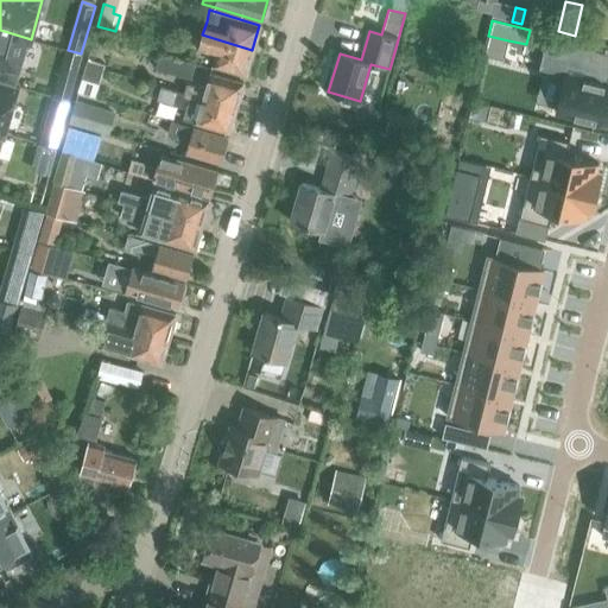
[(27,38),(0,30),(0,78),(14,83),(27,38)]
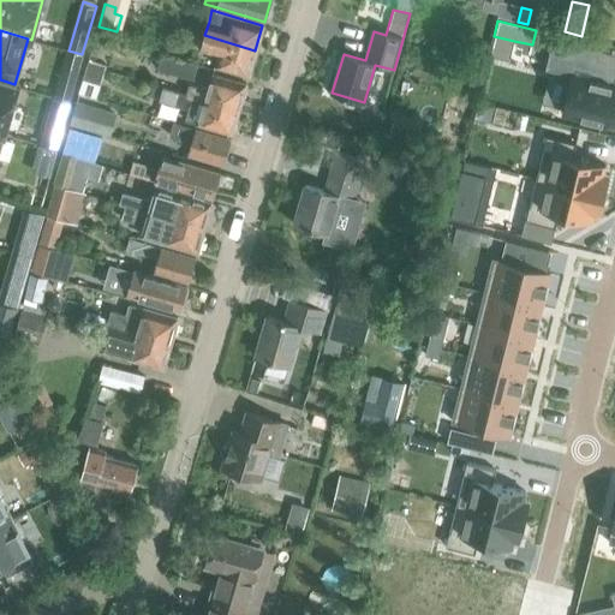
[(255,51),(204,35),(201,49),(219,55),(215,66),(249,76),(255,51)]
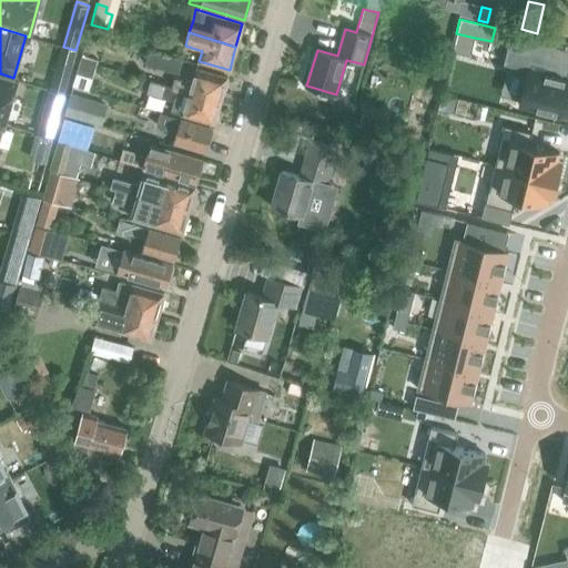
[(549,47),(550,44),(510,36),(504,64),(508,66),(529,70),(521,101),(520,105),(567,117),(567,78),(565,78),(567,67),(545,61),(548,47),(549,47)]
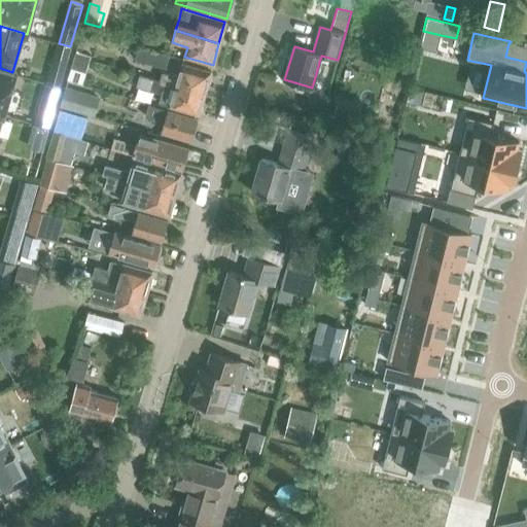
[(138,47),(134,60),(165,69),(169,57),(138,47)]
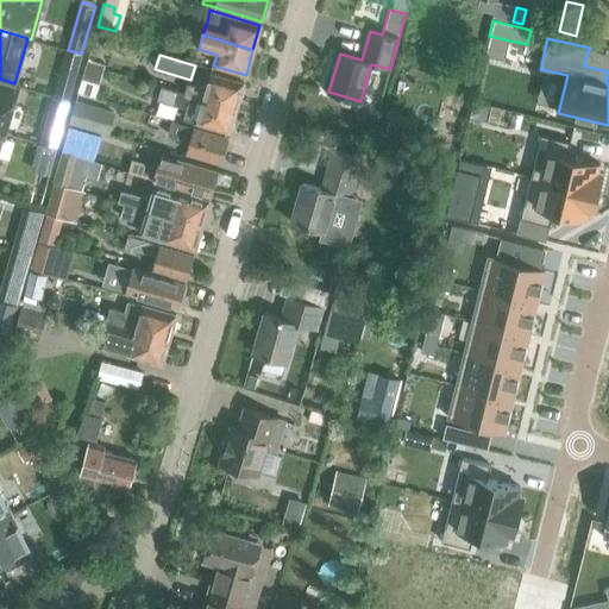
[(88,57),(86,64),(104,70),(106,63),(88,57)]
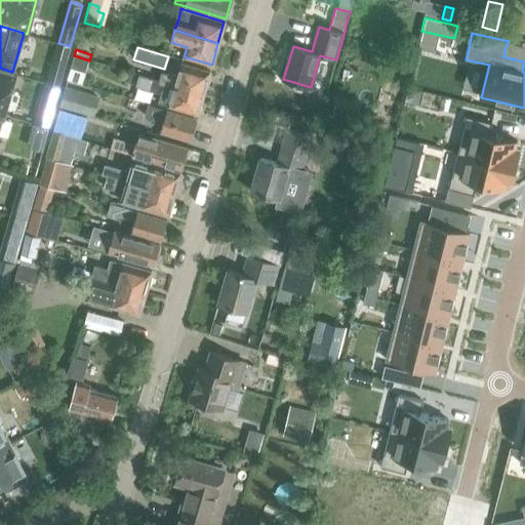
[(86,72),(89,61),(74,55),(70,67),(86,72)]
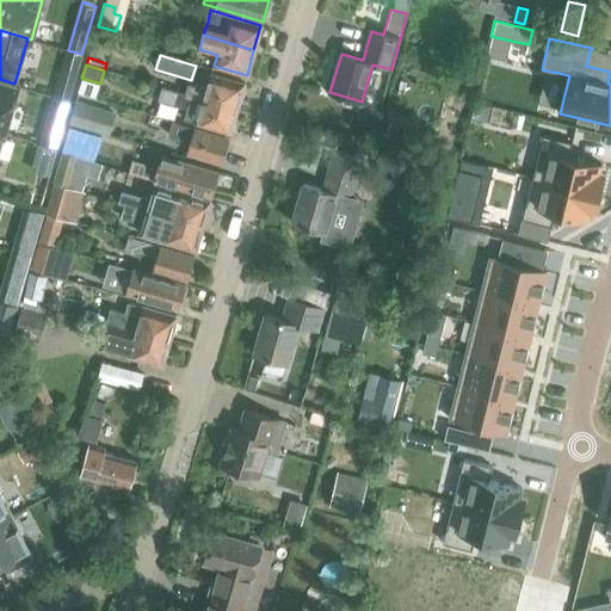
[(65,66),(55,98),(56,98),(67,100),(68,102),(78,69),(65,66)]
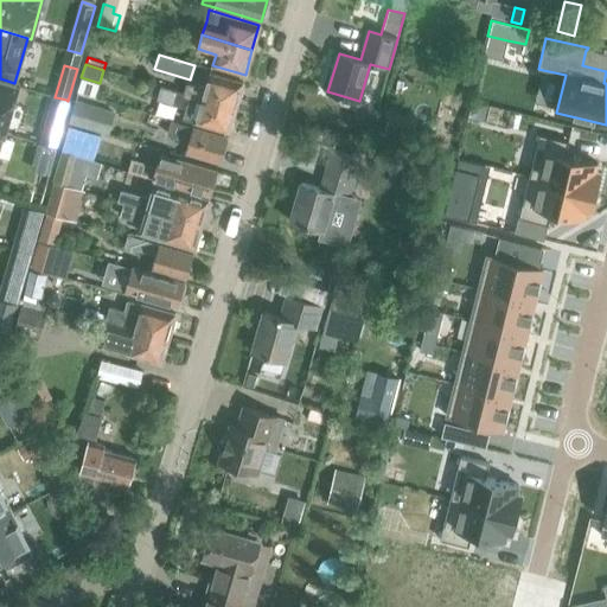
[(195,96),(238,108),(246,84),(210,74),(205,88),(187,82),(184,93),(195,96)]
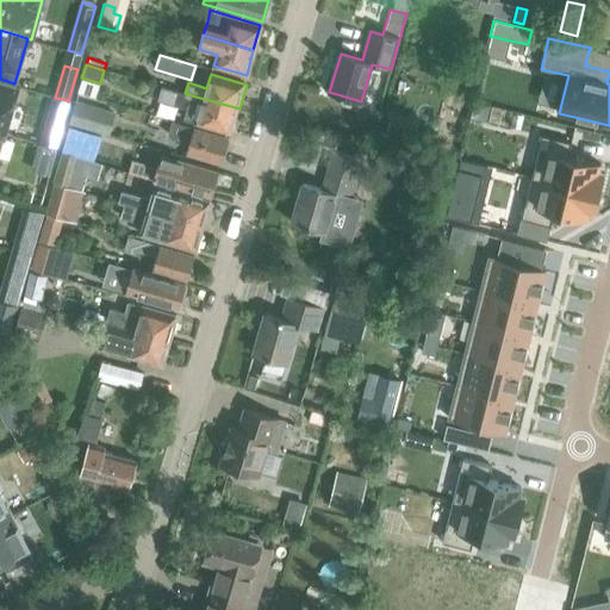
[(153,83),(149,97),(156,99),(161,86),(153,83)]
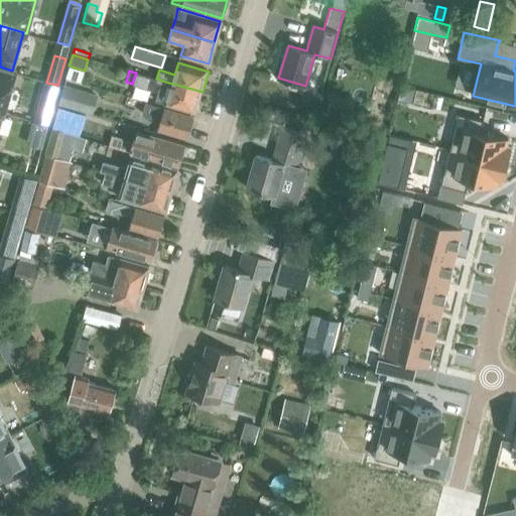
[(0,111),(3,112),(14,76),(0,72),(0,111)]
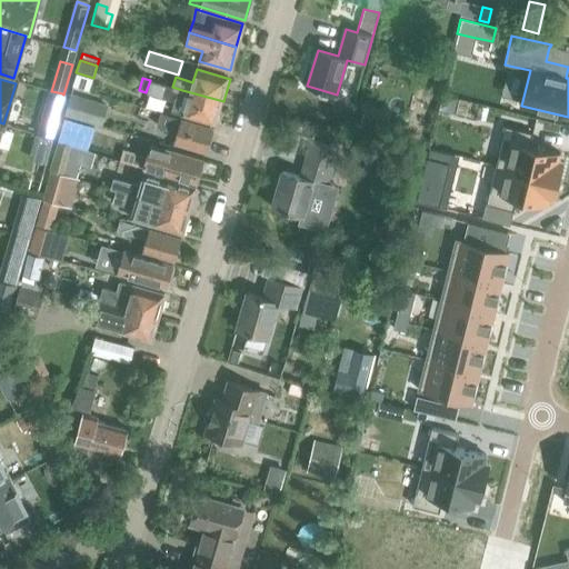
[(170,110),(217,125),(223,101),(182,90),(172,87),(150,80),(146,92),(146,93),(172,101),(170,110)]
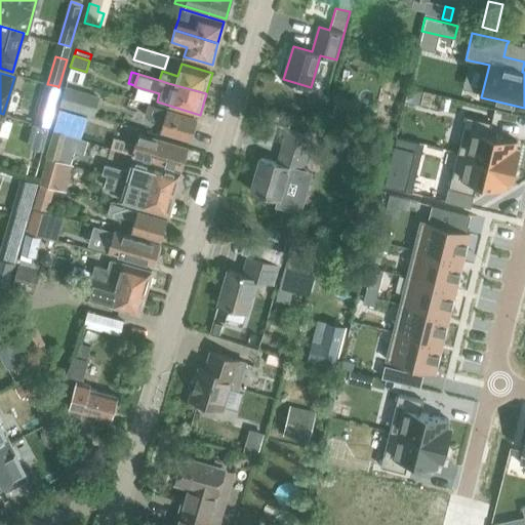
[(65,86),(59,105),(93,115),(99,95),(65,86)]
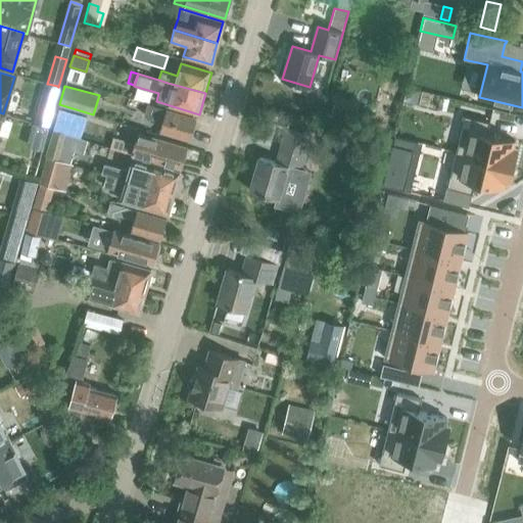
[(198,119),(168,109),(159,107),(151,105),(147,117),(163,123),(161,131),(192,140),(198,119)]
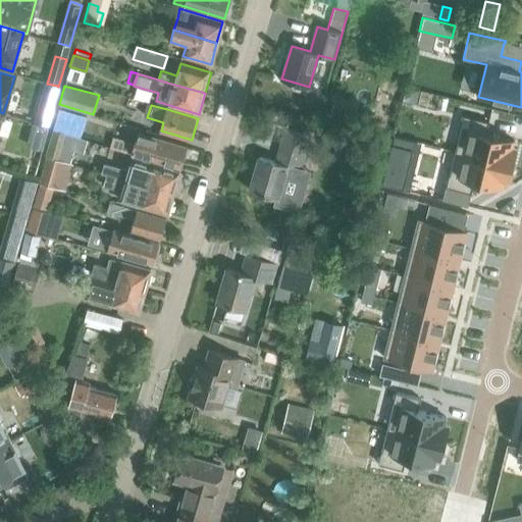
[(91,115),(63,107),(57,129),(85,138),(91,115)]
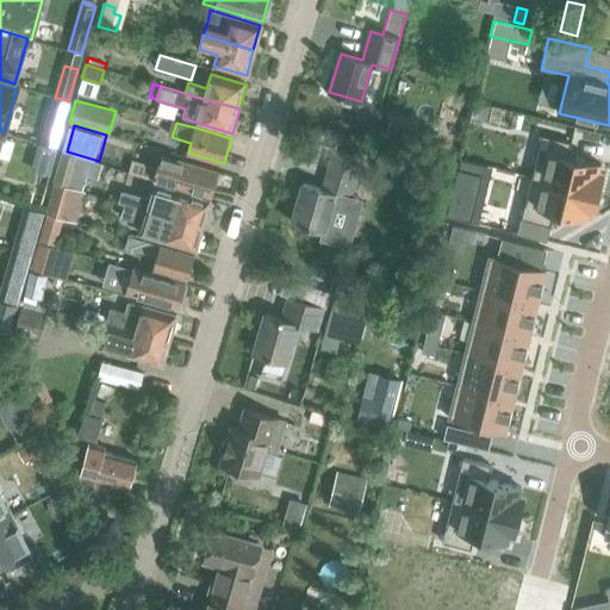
[(416,132),(390,125),(385,143),(410,150),(416,132)]
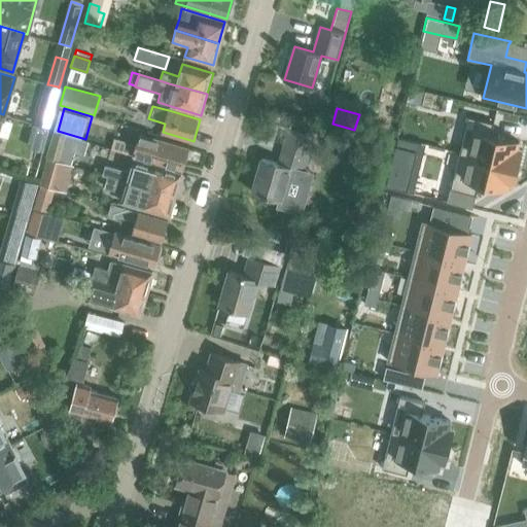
[(37,125),(38,125),(48,128),(50,120),(39,116),(37,125)]
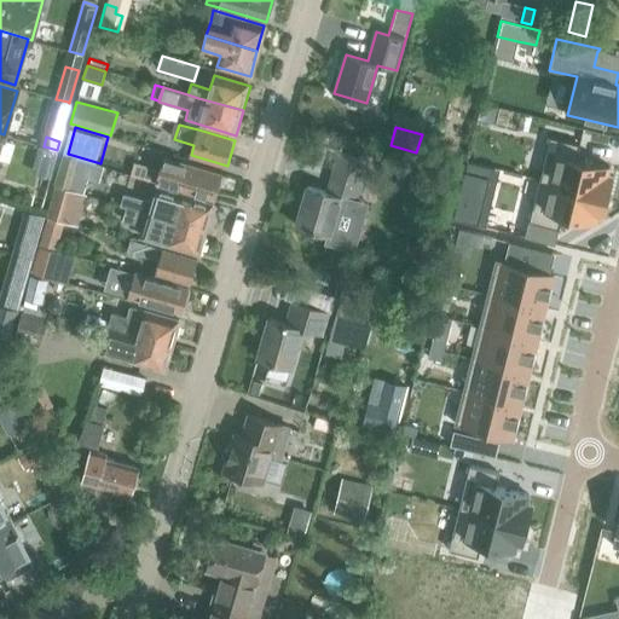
[(550,137),(539,179),(608,196),(613,177),(607,175),(609,167),(576,158),(579,144),(550,137)]
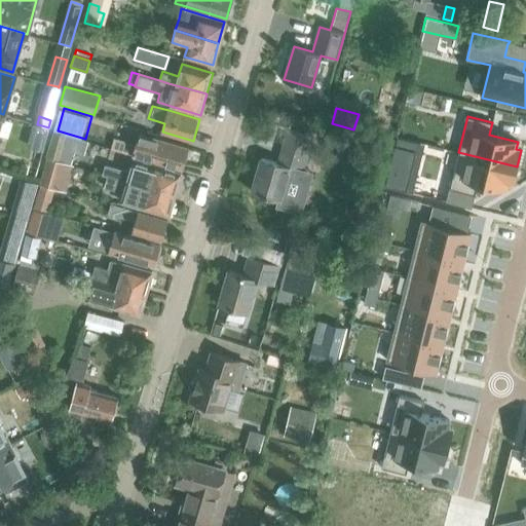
[(278,163),(261,158),(252,192),(280,200),(276,214),(294,218),(306,171),(302,170),(307,150),(312,136),(289,128),(284,144),(278,163)]
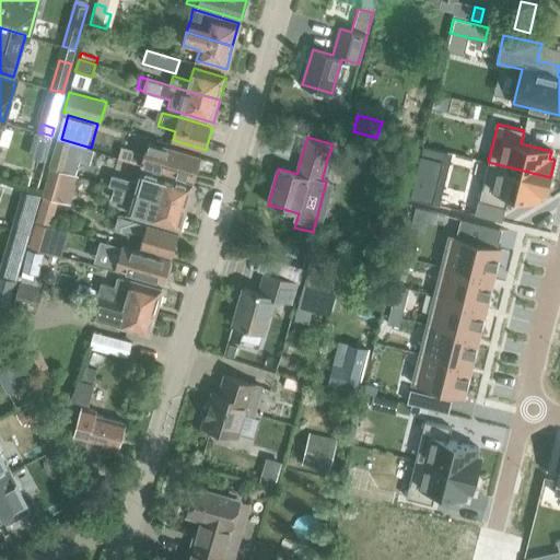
[(57,140),(49,166),(62,171),(73,174),(76,164),(65,162),(69,144),(57,140)]
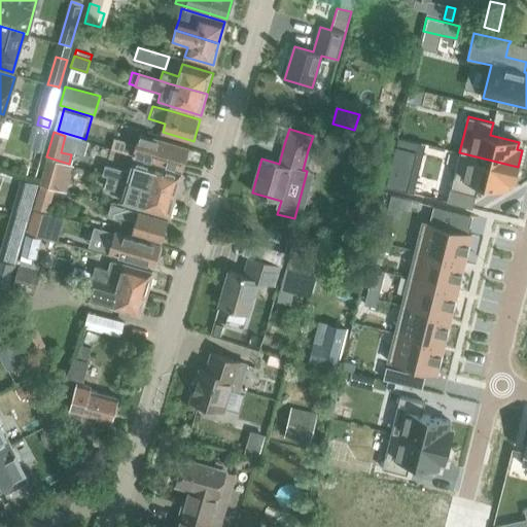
[(145,159),(145,160),(153,162),(184,170),(187,162),(189,161),(191,154),(190,151),(190,149),(160,140),(140,134),(137,145),(116,139),(115,143),(113,149),(113,150),(134,156),(145,159)]
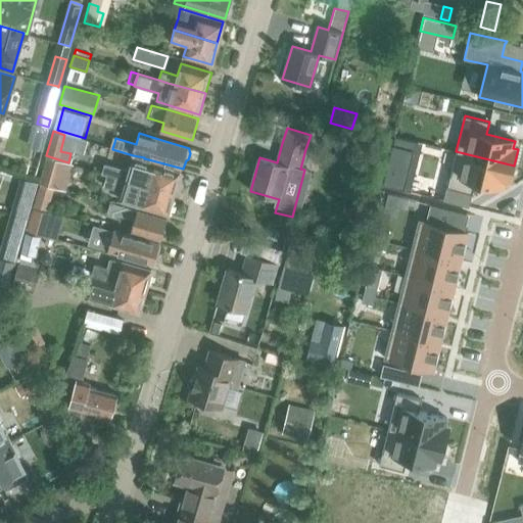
[(385,184),(405,189),(415,150),(417,142),(396,137),(394,145),(385,184)]
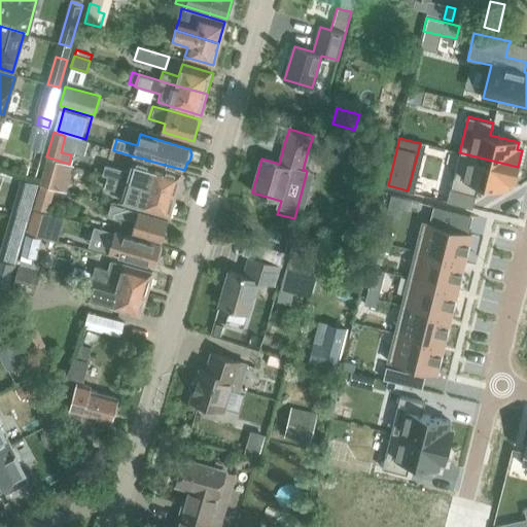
[(459,152),(451,188),(476,195),(479,183),(506,189),(508,183),(514,184),(518,167),(459,152)]
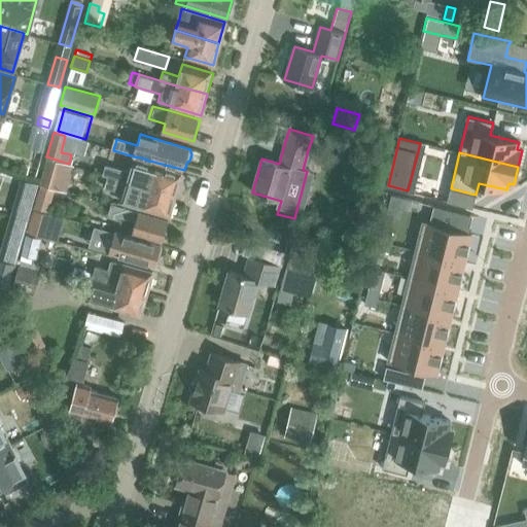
[(46,156),(39,184),(50,187),(59,161),(46,156)]
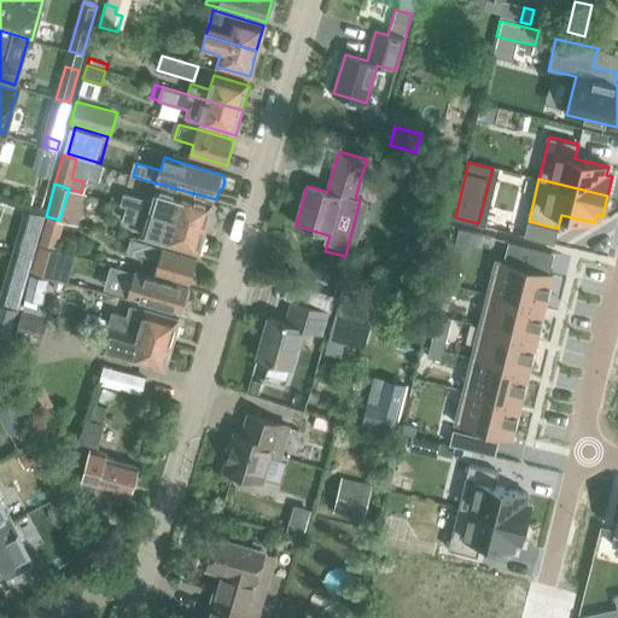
[(128,193),(124,205),(130,207),(208,229),(215,204),(182,194),(158,188),(155,199),(150,198),(150,199),(128,193)]
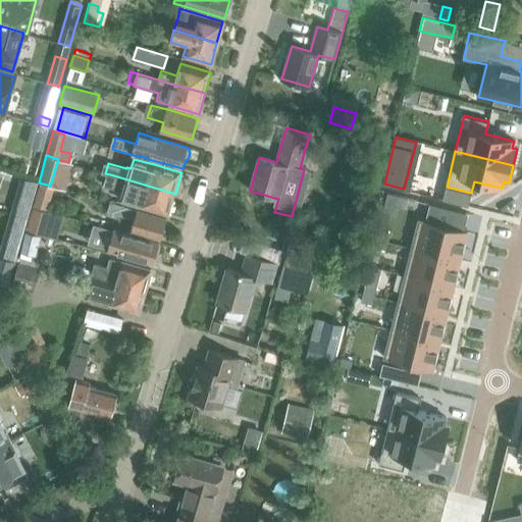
[(110,174),(106,186),(122,191),(120,201),(134,204),(169,215),(174,197),(175,194),(110,174)]
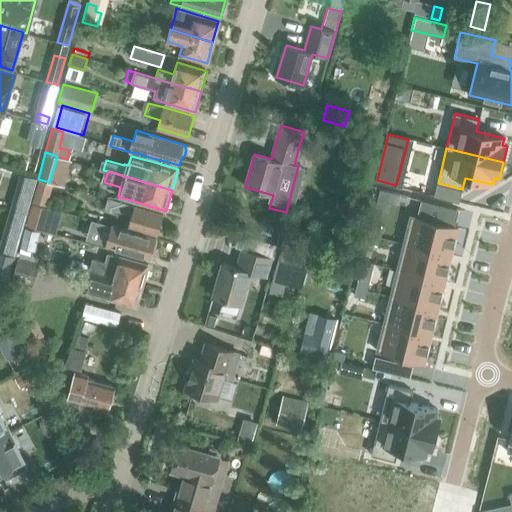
[(15,190),(32,195),(37,177),(33,177),(20,173),(15,190)]
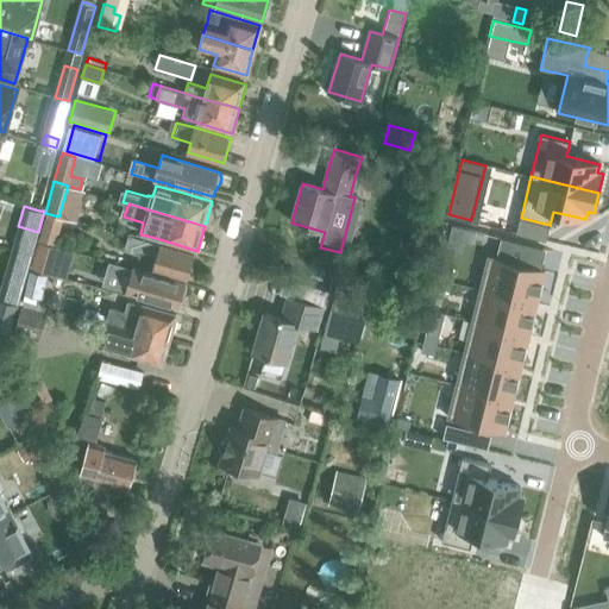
[(41,230),(37,239),(55,245),(60,230),(62,219),(44,214),(41,230)]
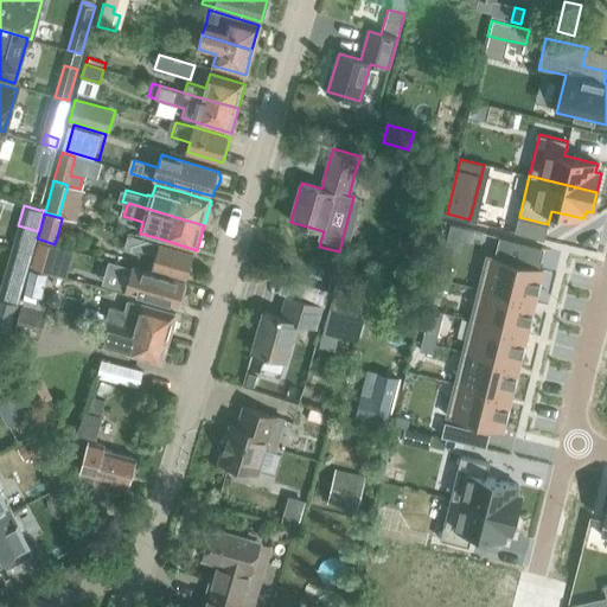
[(157,256),(153,268),(189,279),(196,255),(160,244),(127,236),(123,247),(157,256)]
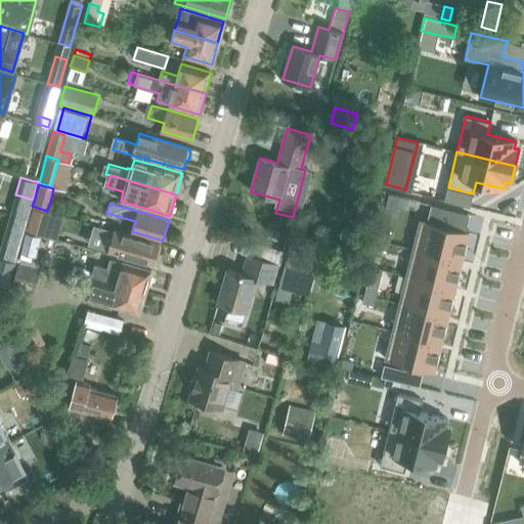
[(420,220),(412,248),(462,260),(469,232),(463,231),(468,214),(431,205),(427,222),(420,220)]
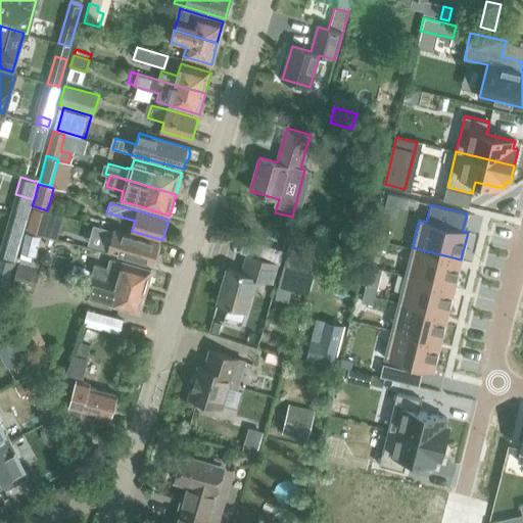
[(32,205),(26,229),(41,233),(47,210),(32,205)]
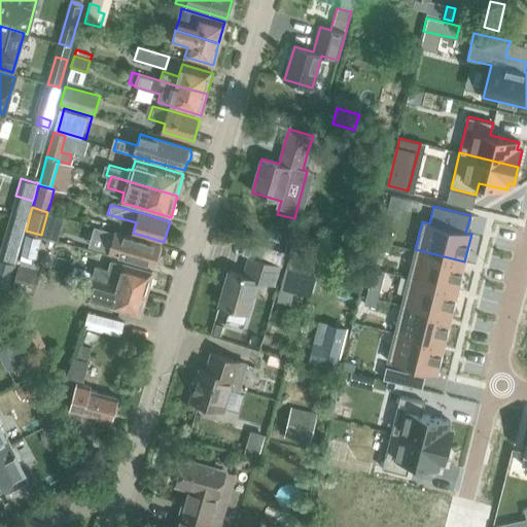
[(26,231),(20,255),(35,259),(41,235),(26,231)]
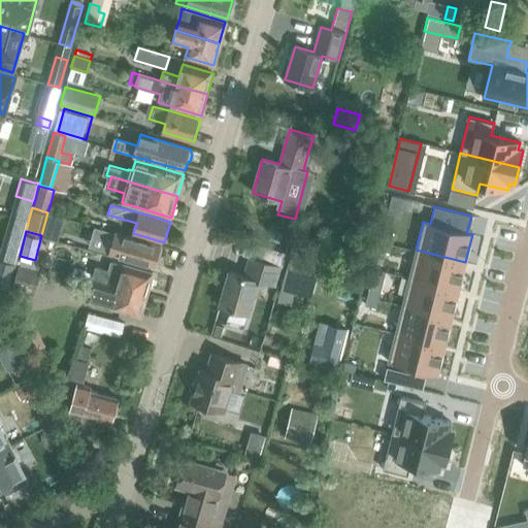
[(109,253),(129,259),(157,266),(163,246),(116,232),(109,253)]
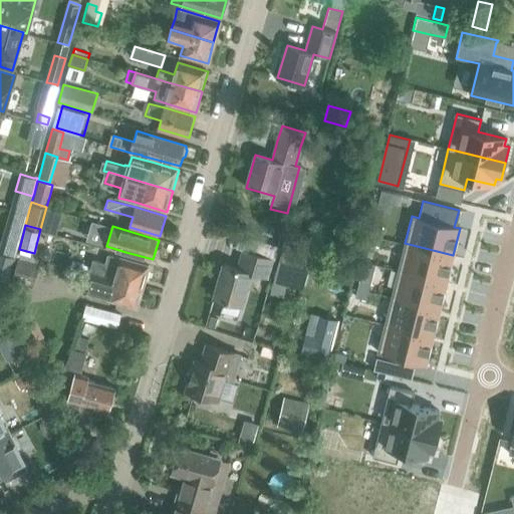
[(371,227),(369,235),(381,238),(383,230),(371,227)]
